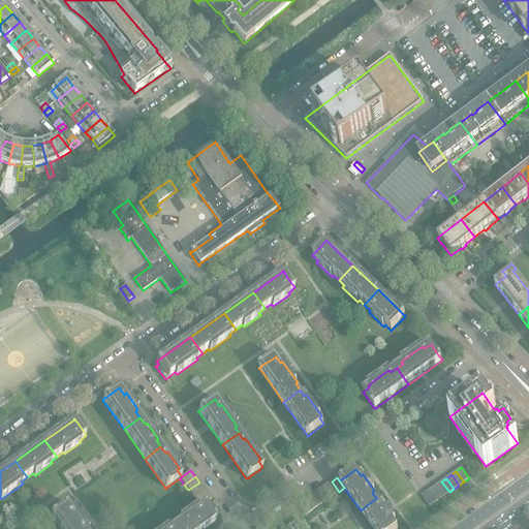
[(339,492),(332,481),(327,485),(334,496),(339,492)]
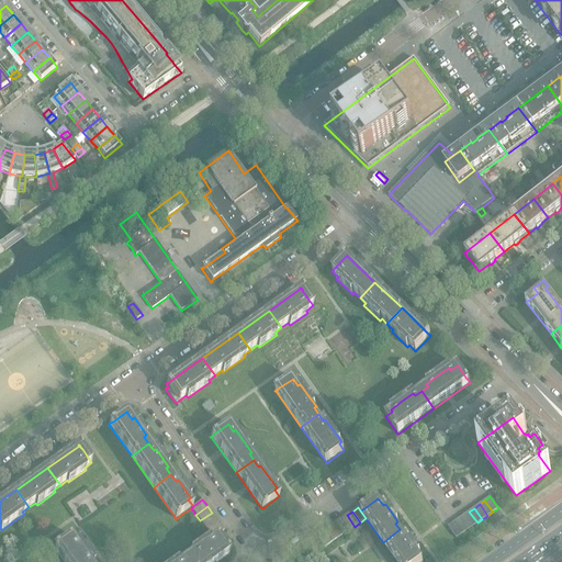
[(478,523),(469,512),(464,515),(472,527),(478,523)]
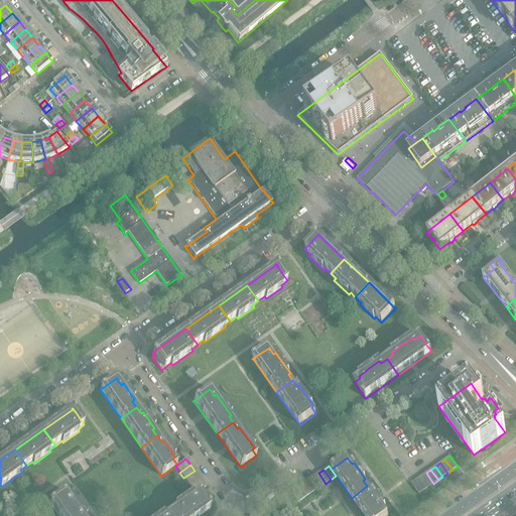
[(186,483),(198,476),(195,471),(183,478),(186,483)]
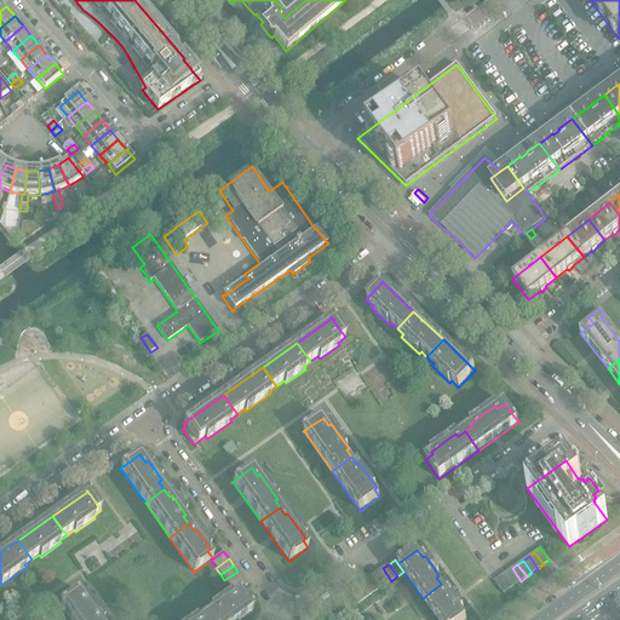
[(391,581),(383,568),(377,572),(385,585),(391,581)]
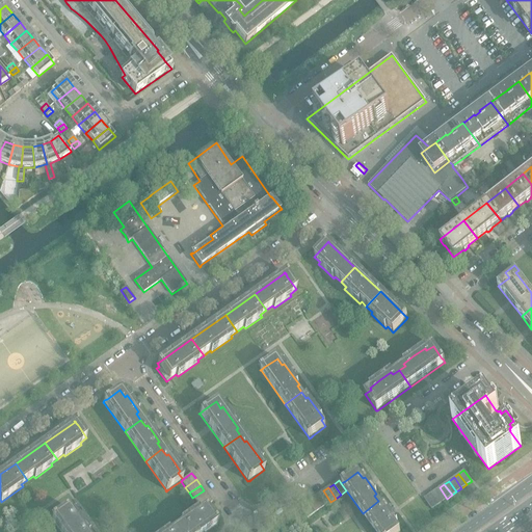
[(447,499),(440,487),(434,491),(442,502),(447,499)]
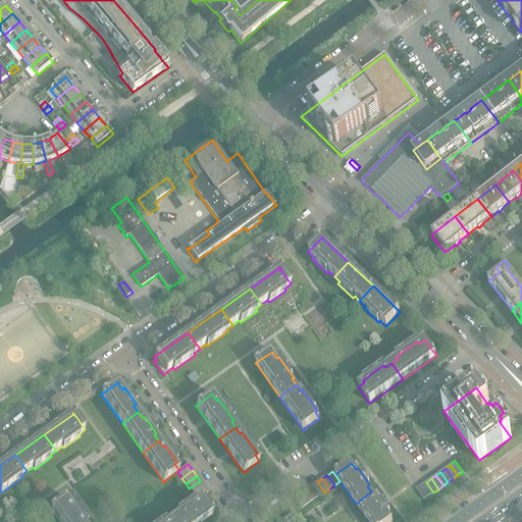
[(193,493),(204,486),(200,481),(189,488),(193,493)]
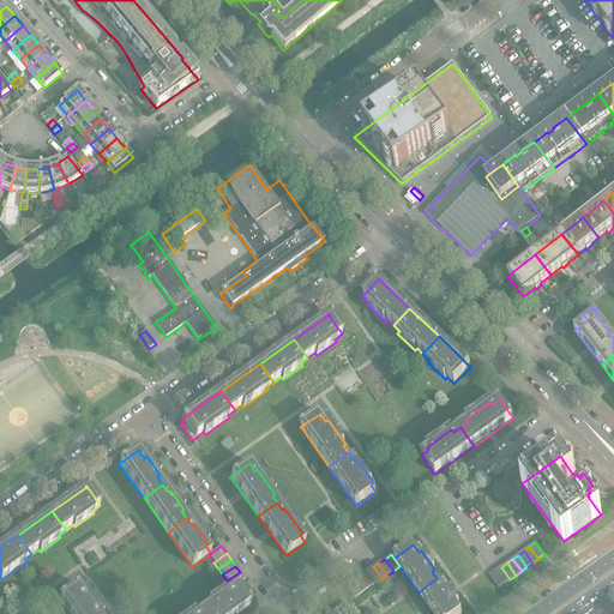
[(381,579),(373,566),(367,571),(375,584),(381,579)]
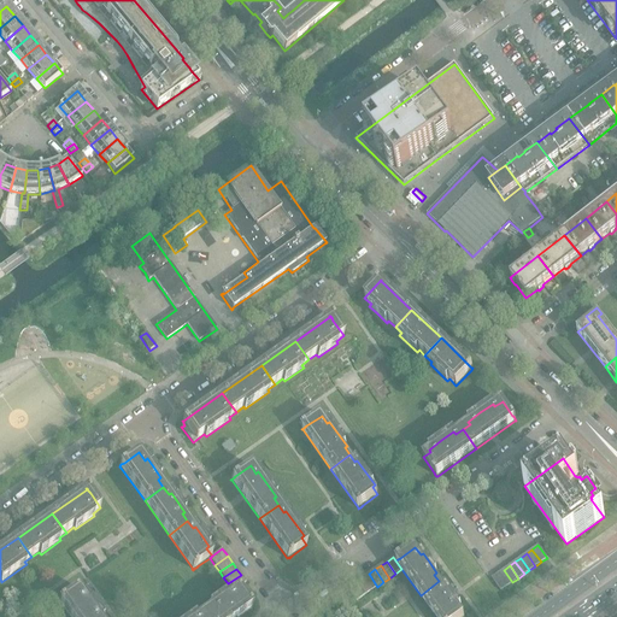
[(512,582),(504,570),(498,574),(506,587),(512,582)]
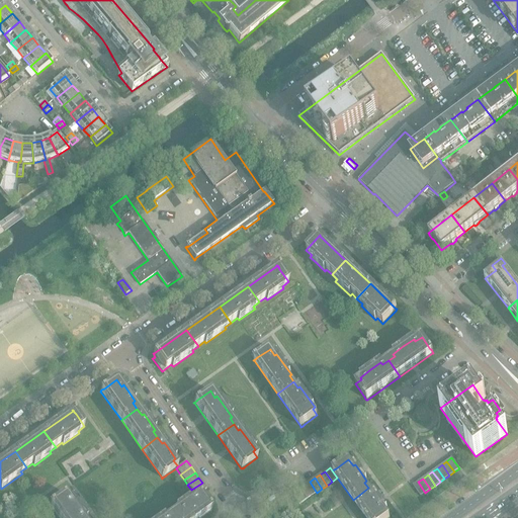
[(317,493),(310,482),(305,486),(312,496),(317,493)]
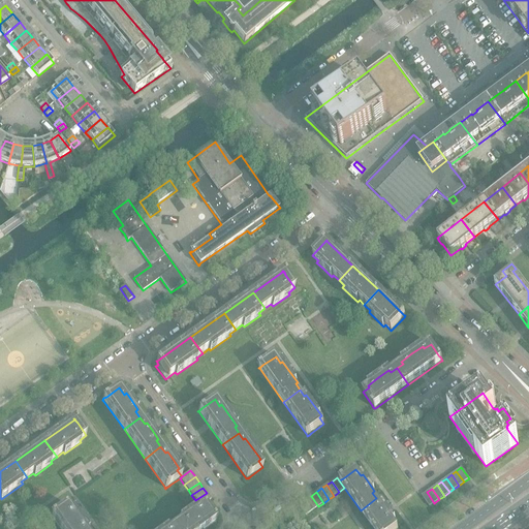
[(434,503),(427,492),(422,496),(429,506),(434,503)]
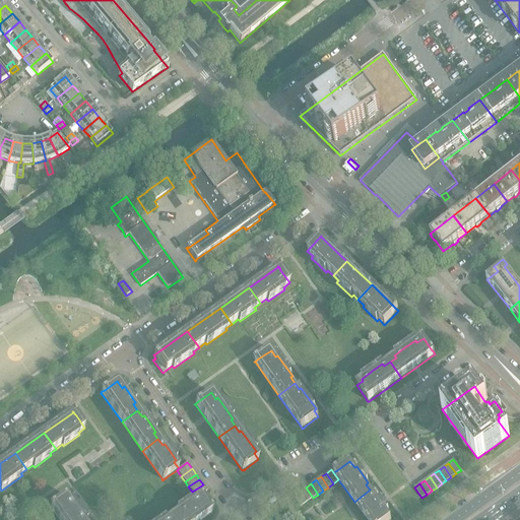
[(201,496),(207,491),(203,484),(192,492),(197,499),(201,496)]
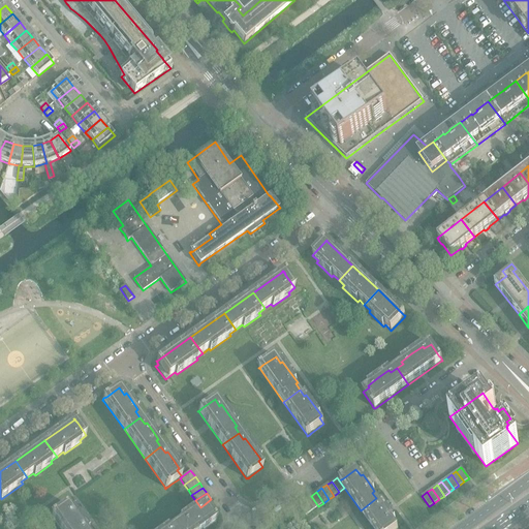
[(318,506),(311,496),(306,499),(306,500),(299,506),(306,516),(318,506)]
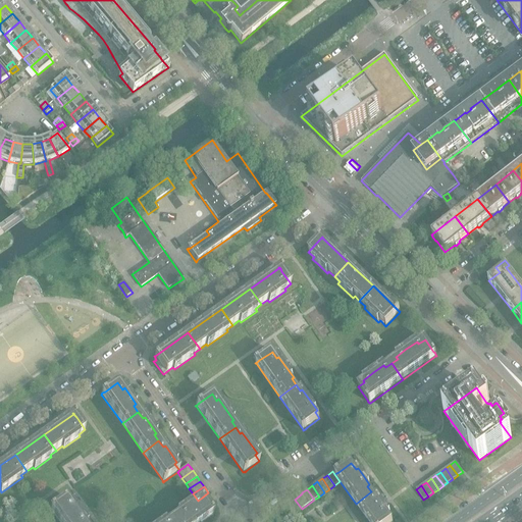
[(390,514),(383,505),(378,497),(376,499),(371,491),(356,504),(368,521),(392,521),(393,521),(388,515),(390,514)]
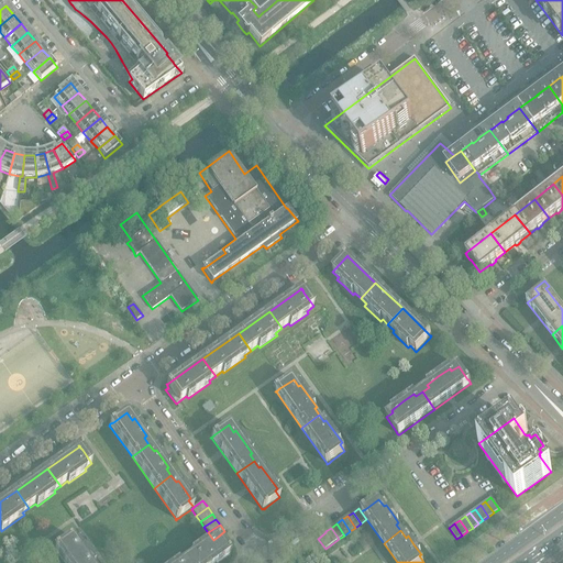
[(92,562),(78,542),(76,543),(72,537),(57,547),(55,548),(53,549),(54,550),(63,562),(92,562)]
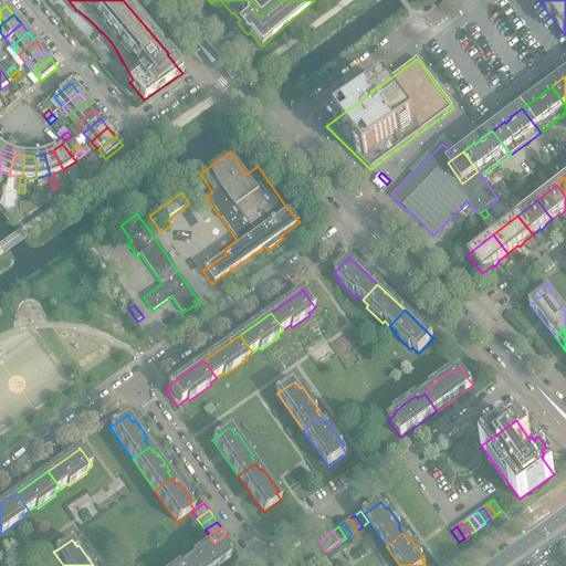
[(230,555),(229,553),(219,540),(215,543),(211,544),(210,542),(192,555),(194,557),(187,562),(189,565),(218,565),(231,557),(230,556),(230,555)]
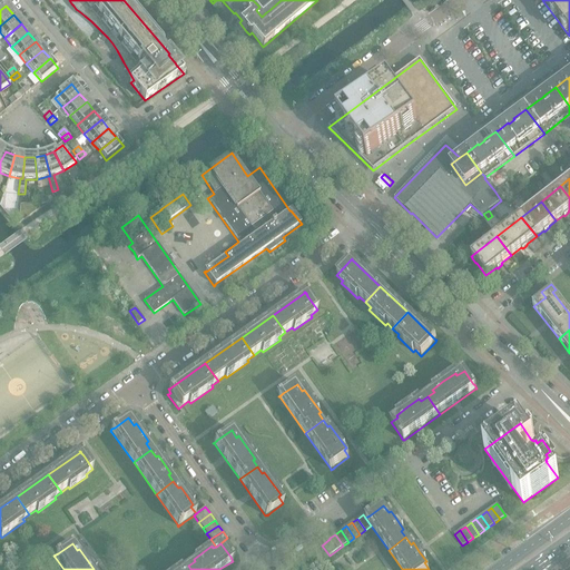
[(357,564),(369,557),(364,550),(353,558),(357,564)]
